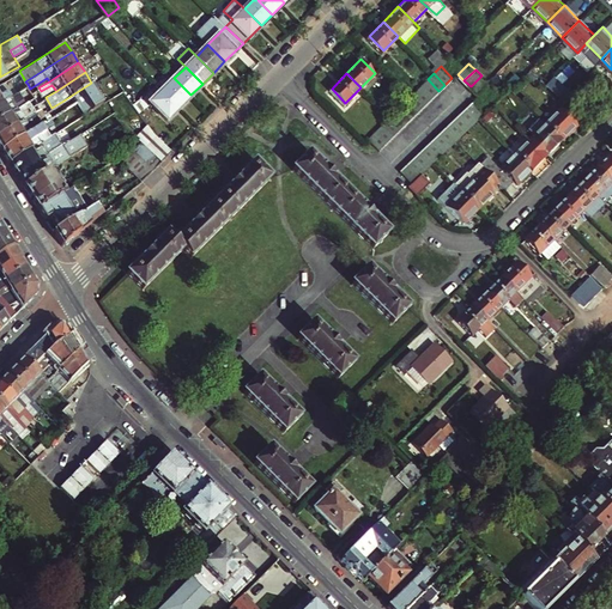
[(482,75),(471,86),(477,93),(488,83),(482,75)]
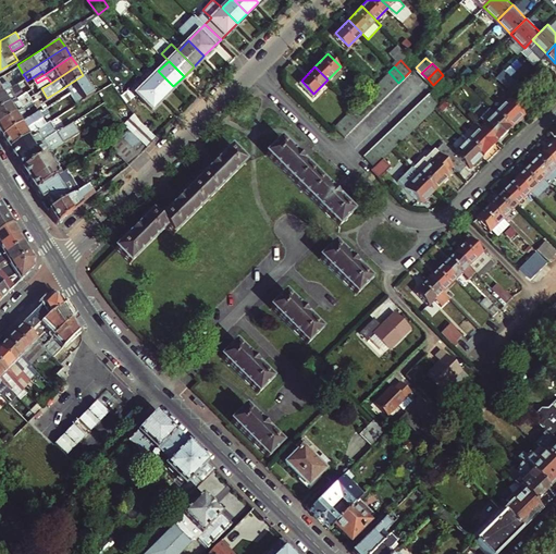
[(0,91),(20,79),(25,76),(23,74),(21,70),(4,79),(5,82),(0,85),(0,91)]
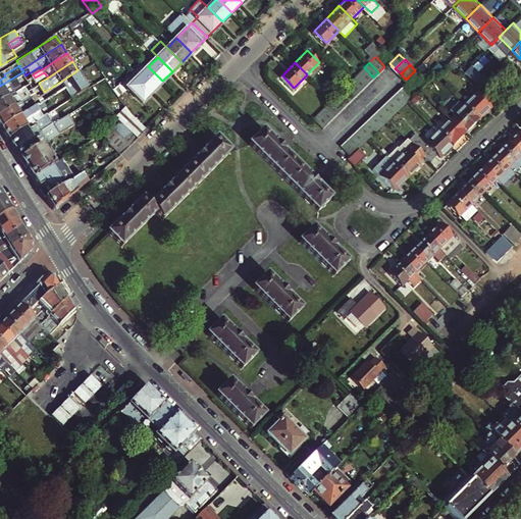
[(162,81),(148,66),(139,75),(153,90),(162,81)]
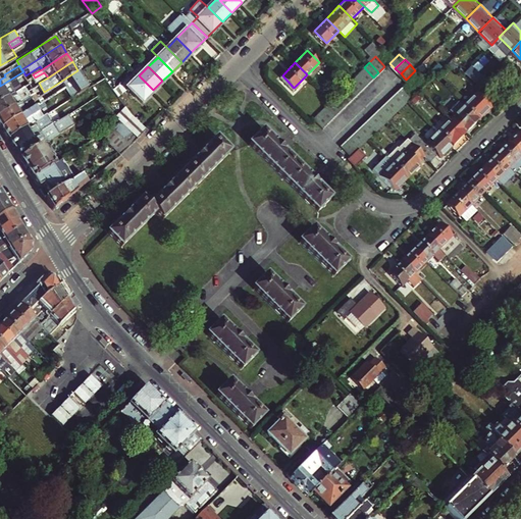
[(364,67),(359,72),(368,83),(373,78),(364,67)]
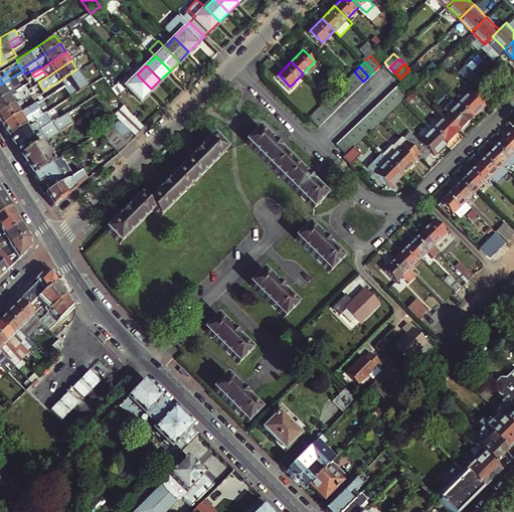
[(65,82),(70,91),(72,94),(87,84),(76,69),(53,84),(56,89),(61,86),(65,82)]
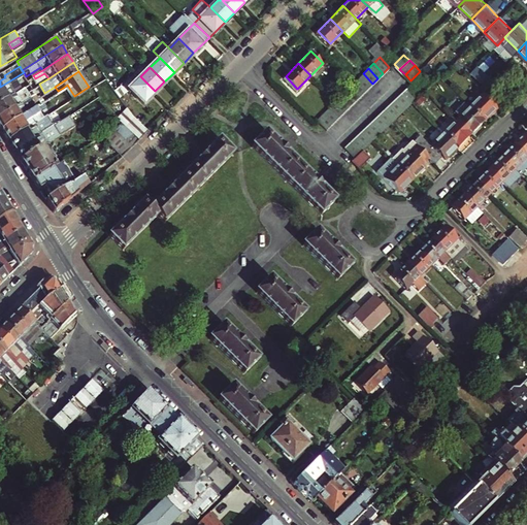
[(27,78),(26,76),(24,72),(19,75),(22,81),(27,78)]
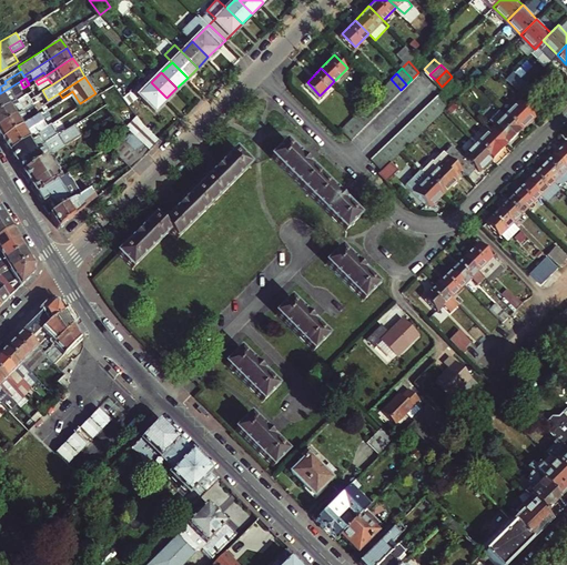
[(42,90),(52,84),(48,79),(38,84),(42,90)]
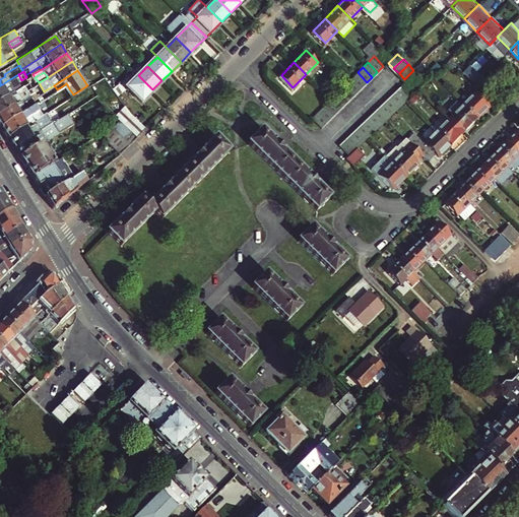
[(367,82),(358,72),(351,78),(362,88),(367,82)]
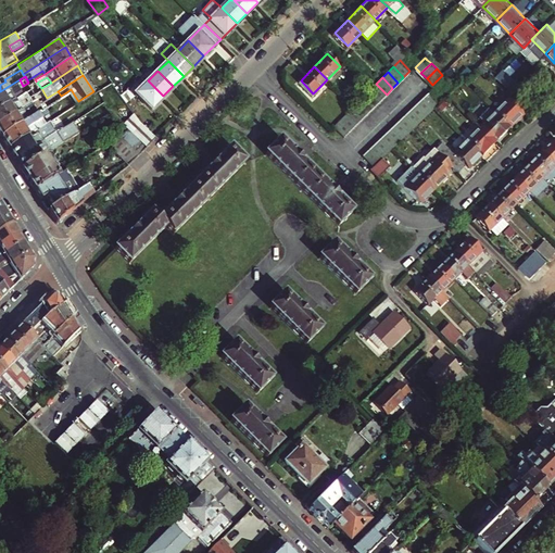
[(23,86),(20,79),(0,91),(0,105),(26,89),(23,86)]
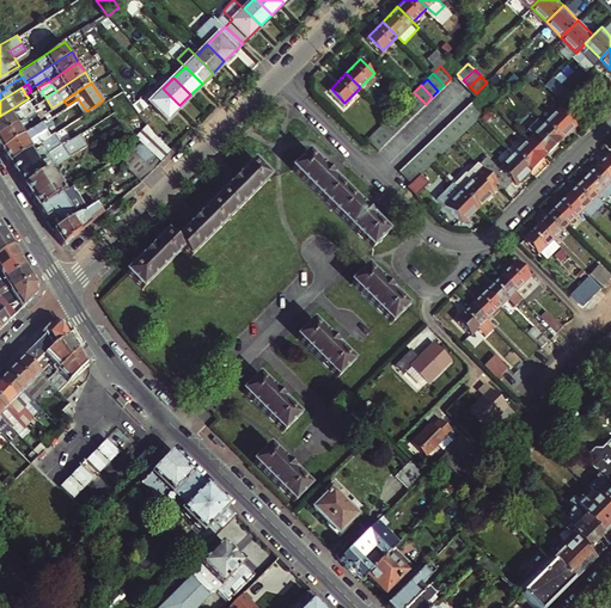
[(169,117),(179,105),(163,88),(152,100),(169,117)]
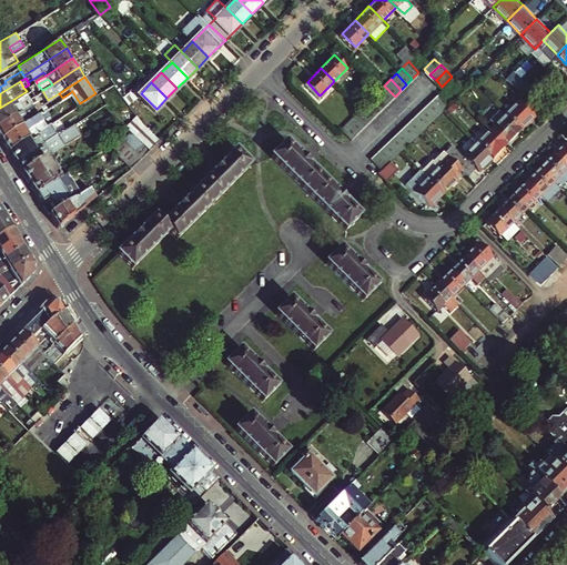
[(395,97),(384,86),(382,88),(377,91),(388,102),(395,97)]
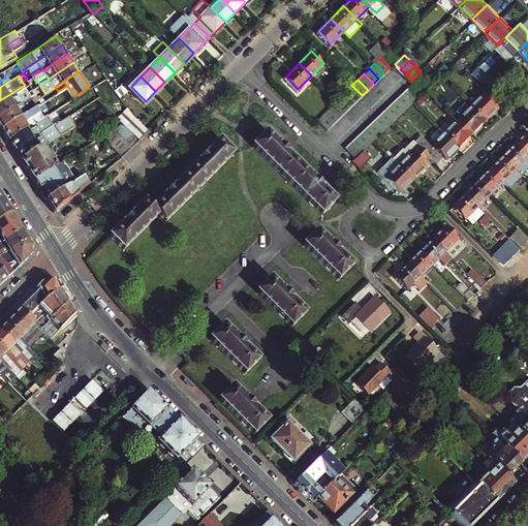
[(0,113),(22,100),(19,96),(28,91),(25,85),(0,100),(0,113)]
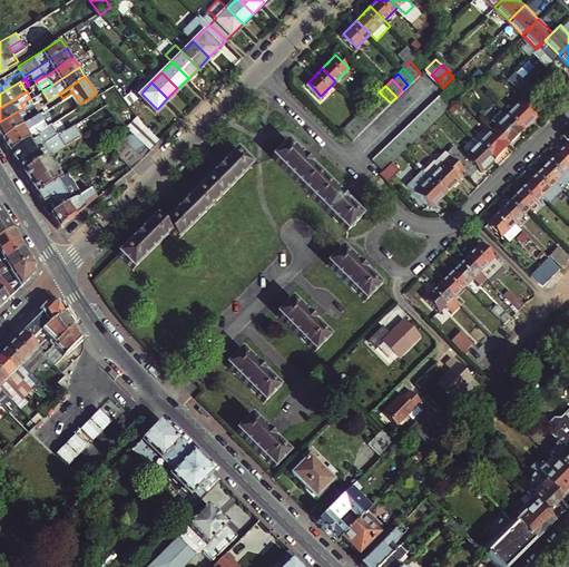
[(74,104),(78,100),(72,91),(68,95),(74,104)]
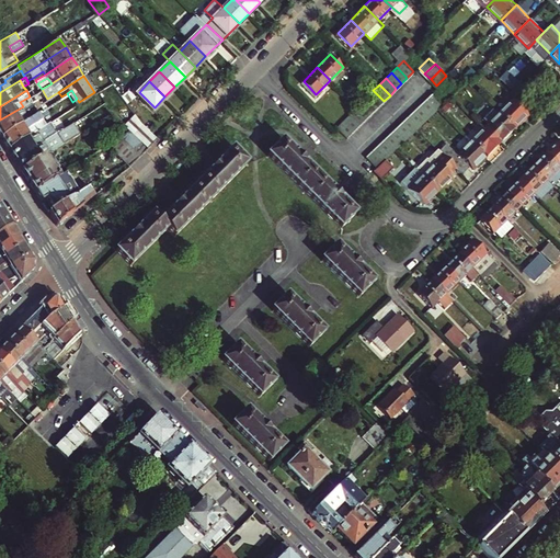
[(384,101),(373,90),(367,97),(378,106),(384,101)]
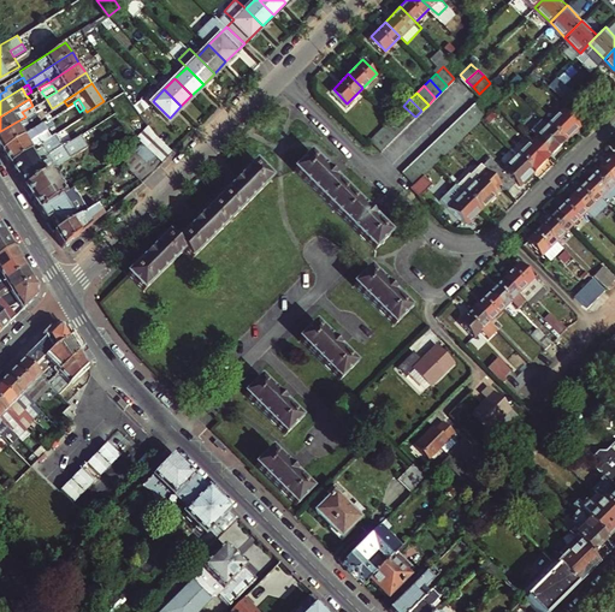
[(488,112),(477,100),(469,107),(480,119),(483,117),(488,112)]
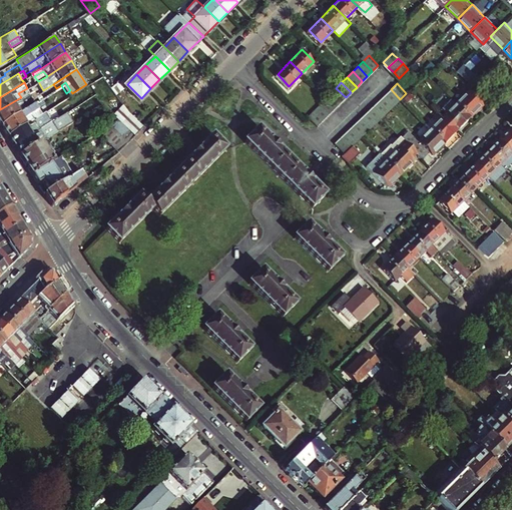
[(29,91),(21,97),(0,109),(0,120),(1,122),(36,101),(33,96),(37,94),(34,88),(29,91)]
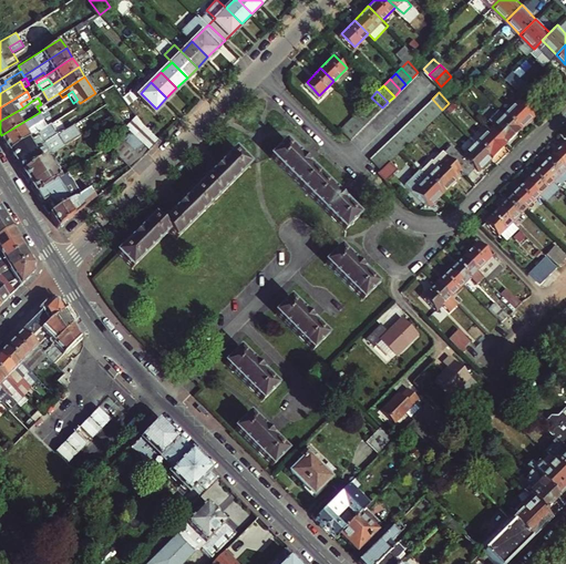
[(32,101),(30,98),(20,103),(23,108),(32,101)]
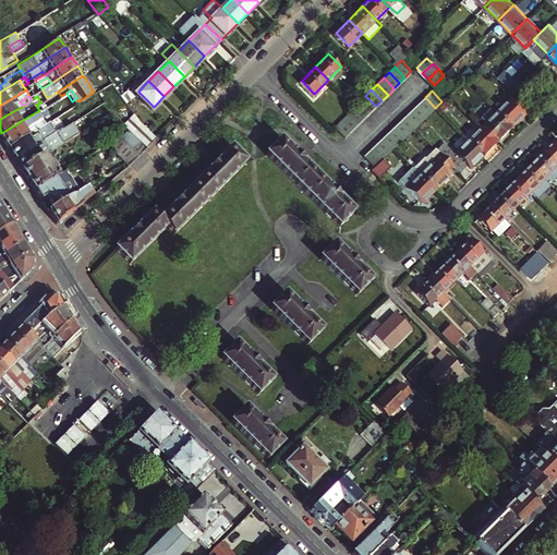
[(376,106),(365,96),(360,101),(370,112),(376,106)]
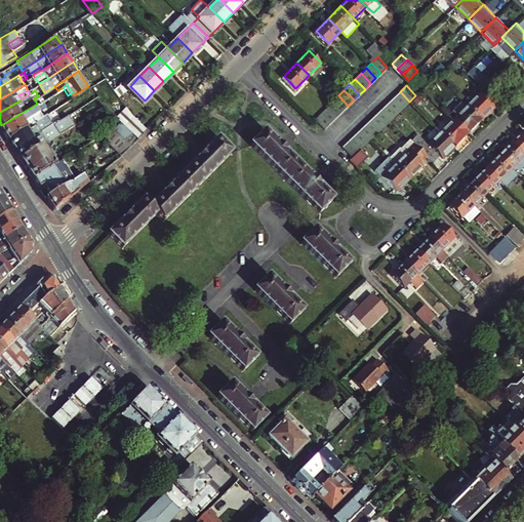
[(480,90),(467,105),(481,119),(494,106),(480,90)]
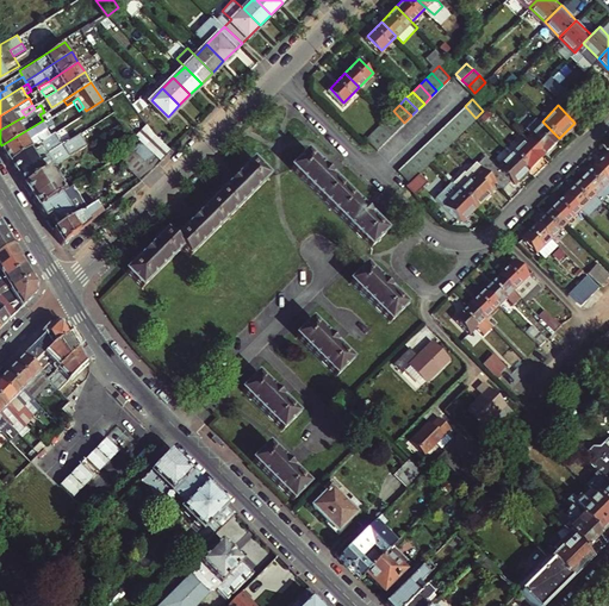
[(476,118),(465,106),(458,112),(470,124),(476,118)]
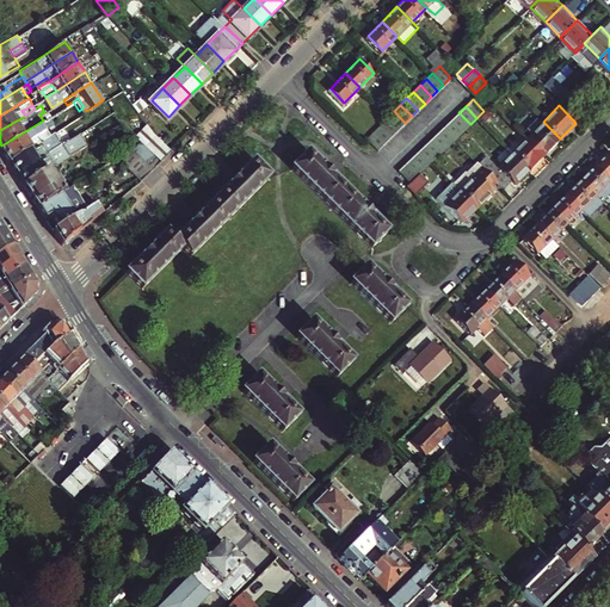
[(389,116),(383,111),(379,116),(383,122),(388,117),(389,116)]
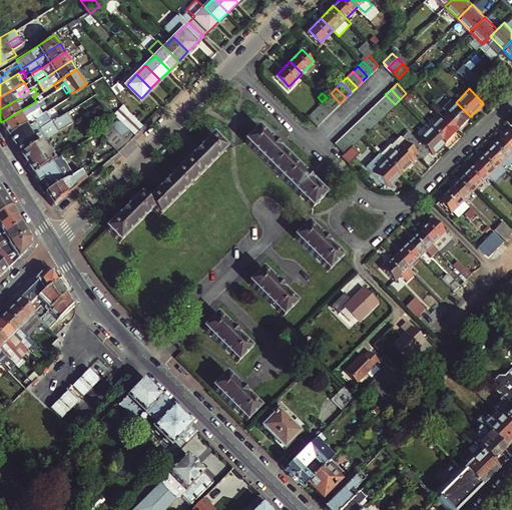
[(340,103),(331,93),(327,97),(326,98),(335,108),(340,103)]
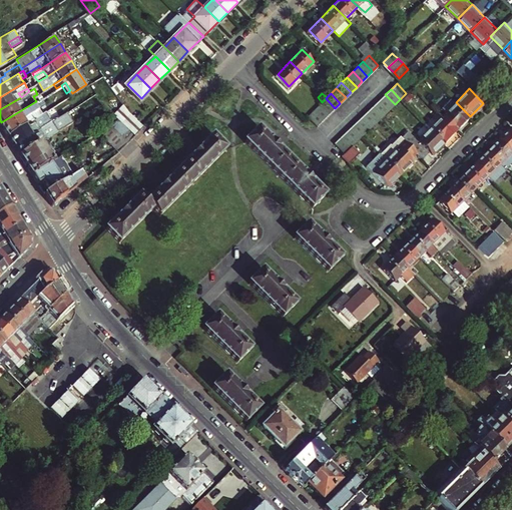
[(385,94),(380,99),(390,109),(395,104),(385,94)]
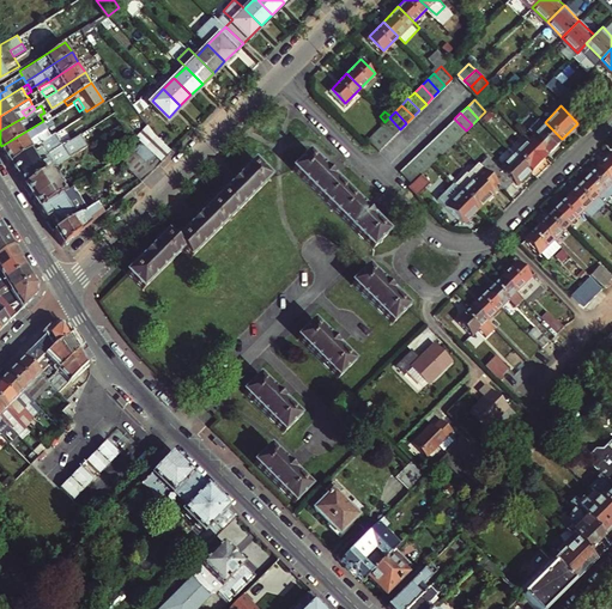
[(562,139),(545,122),(540,116),(531,126),(535,131),(531,136),(547,154),(562,139)]
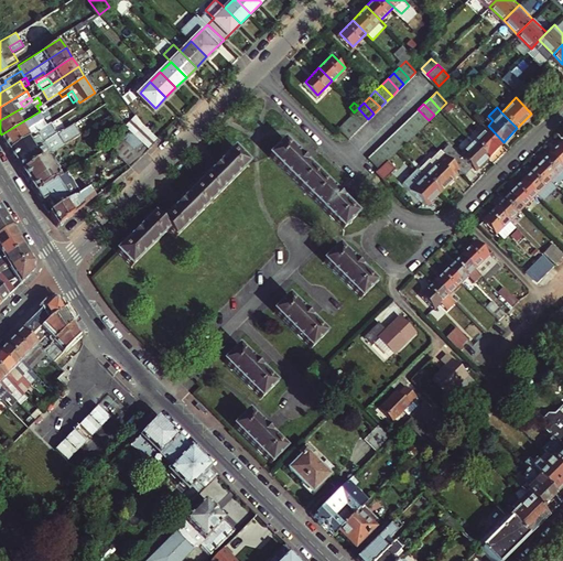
[(354,112),(352,114),(363,125),(368,119),(358,108),(354,112)]
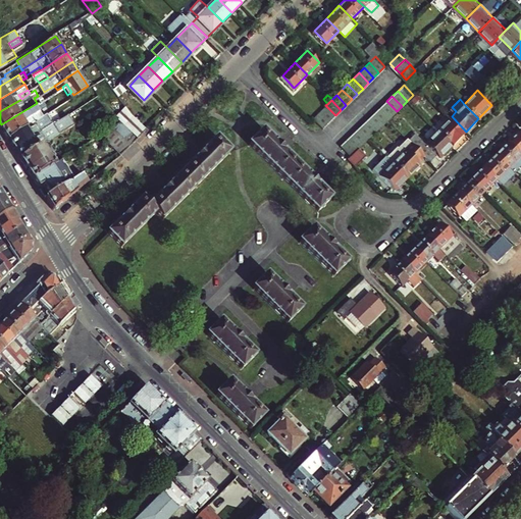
[(397,111),(386,101),(380,107),(391,117),(397,111)]
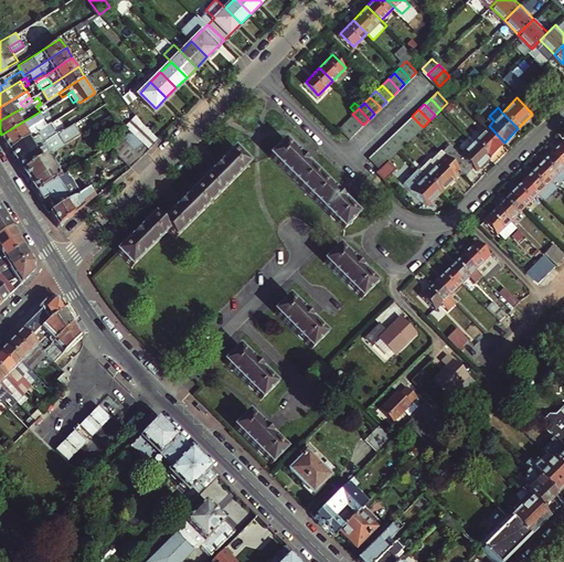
[(40,112),(1,135),(9,148),(48,124),(40,110),(40,112)]
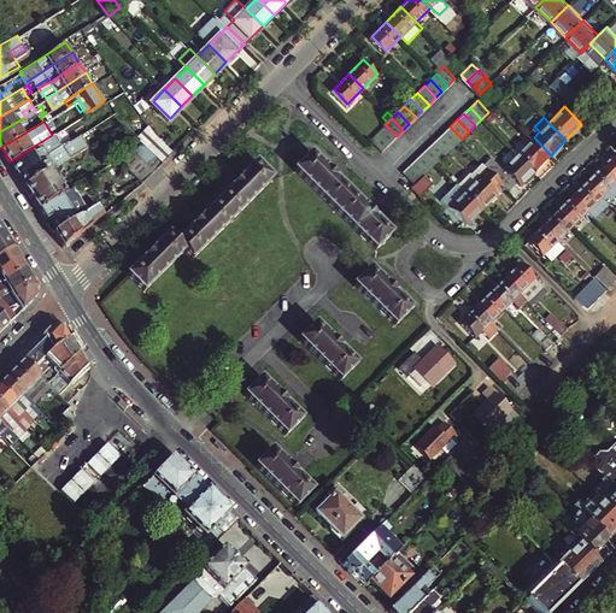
[(379,131),(389,142),(397,136),(385,124),(379,131)]
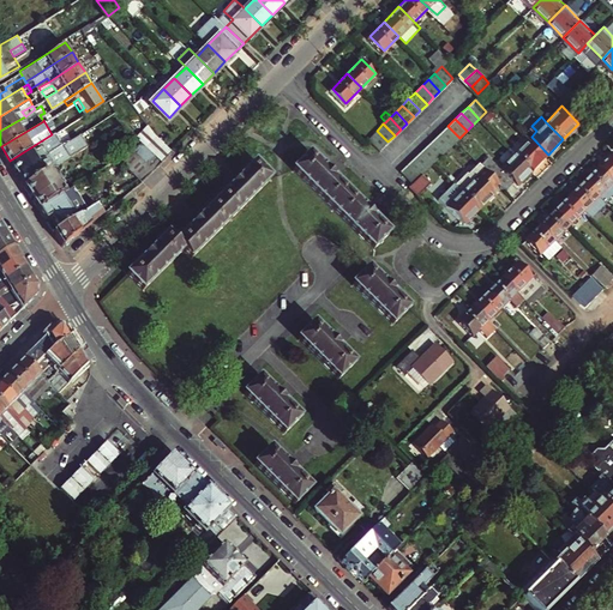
[(137,133),(143,140),(162,159),(172,150),(155,133),(150,125),(137,133)]
